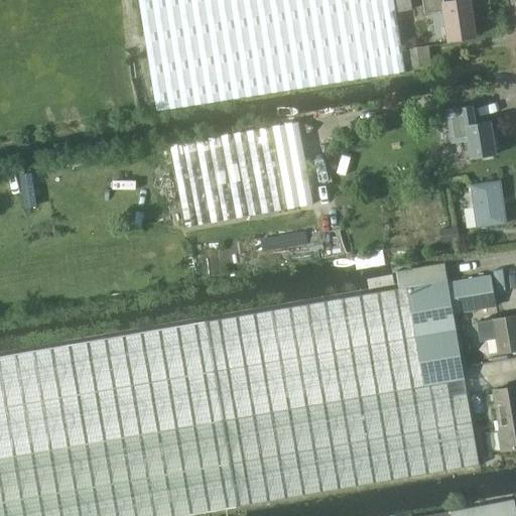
[(135,0),(153,112),(405,73),(405,69),(402,49),(396,13),(412,9),(410,0),(135,0)]
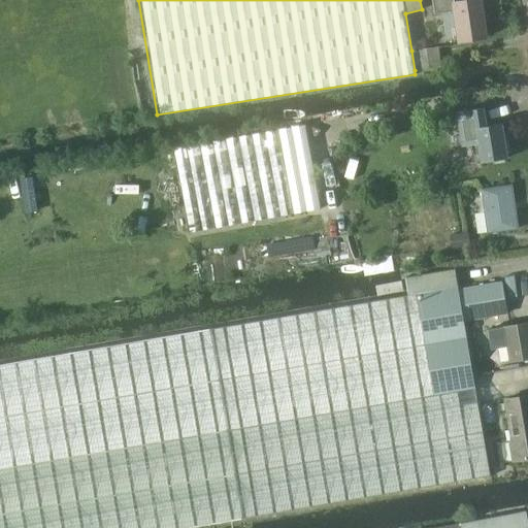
[(461,40),(489,35),(483,0),(469,0),(456,2),(455,0),(432,0),(435,12),(438,12),(456,9),(461,40)]
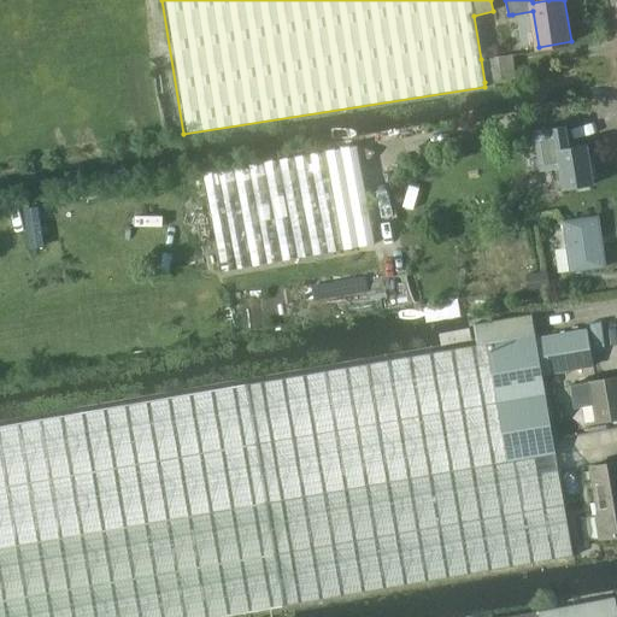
[(512,54),(481,59),(485,82),(516,78),(512,54)]
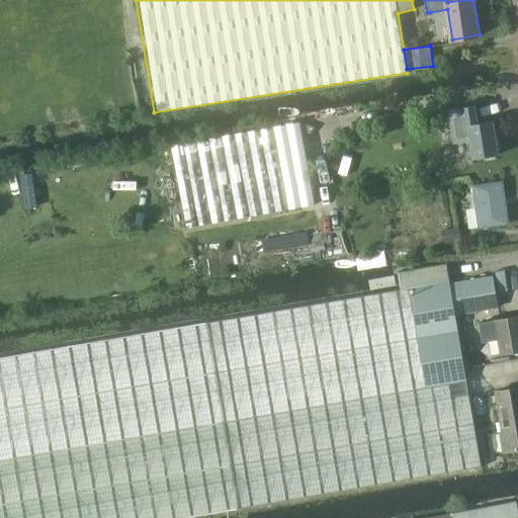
[(468,140),(471,160),(499,155),(493,119),(477,122),(473,104),(447,109),(453,143),(468,140)]
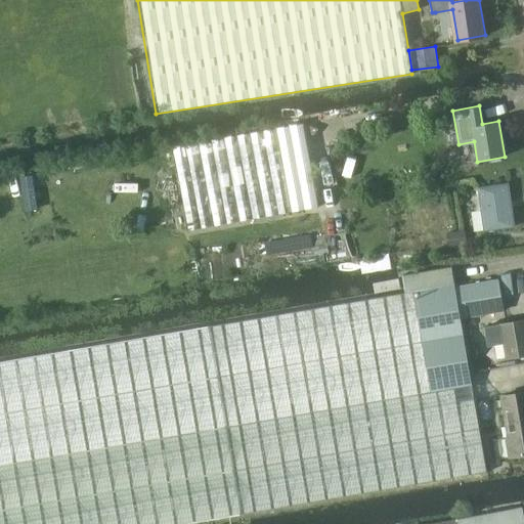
[(172,148),(188,231),(317,208),(302,125),(172,148)]
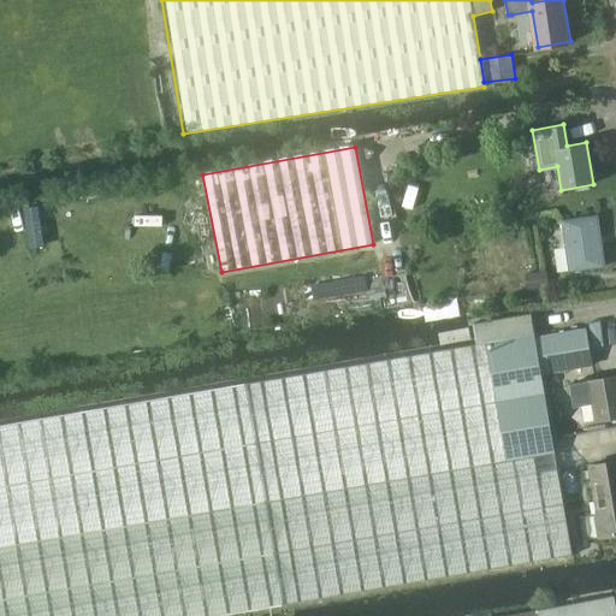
[(604,267),(597,217),(561,223),(568,272),(604,267)]
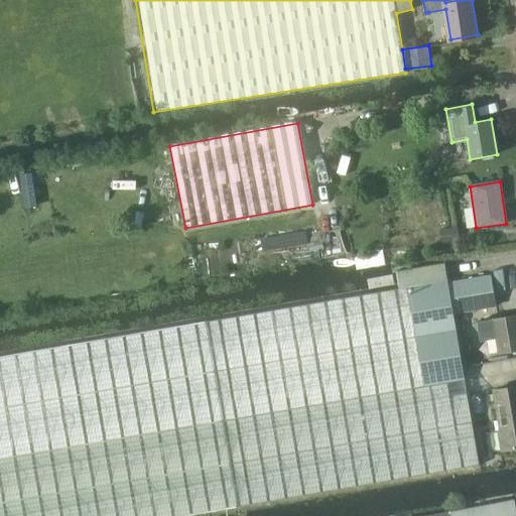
[(458,227),(440,230),(442,243),(460,241),(458,227)]
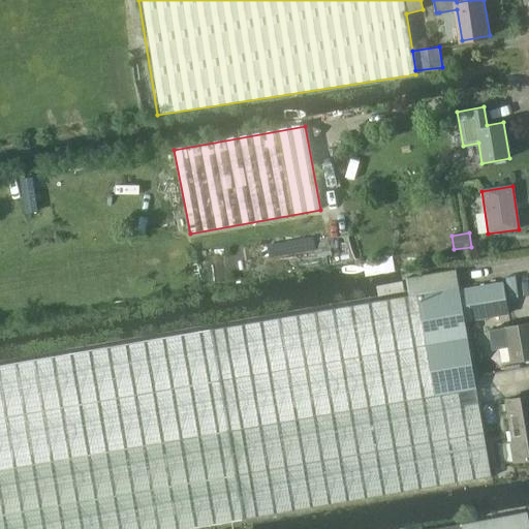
[(209,331),(0,366),(0,528),(190,528),(243,521),(492,478),(484,435),(476,390),(465,322),(459,287),(456,270),(407,278),(409,296),(209,331)]
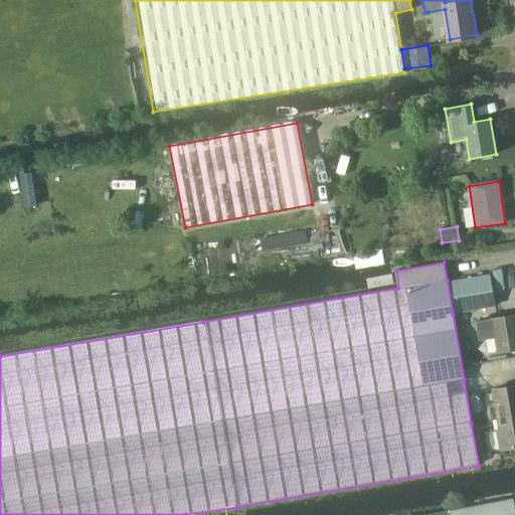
[(490,276),(448,283),(453,314),(495,307),(490,276)]
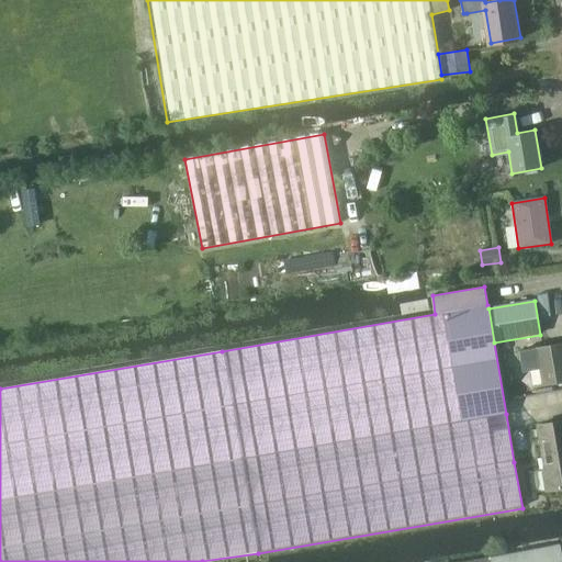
[(542,381),(561,378),(561,339),(538,344),(538,349),(521,351),(524,367),(540,364),(542,381)]
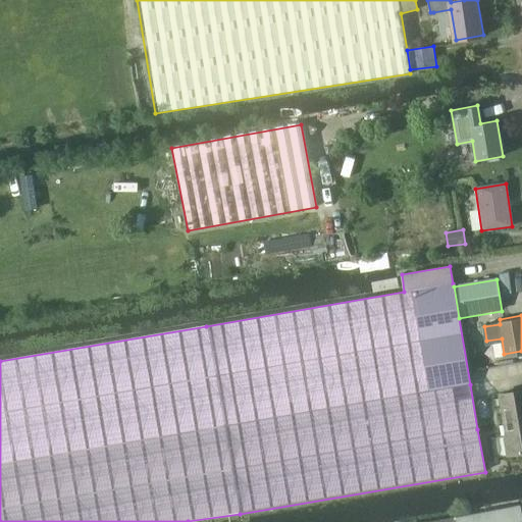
[(521,392),(499,397),(506,436),(502,437),(506,457),(521,454),(521,392)]
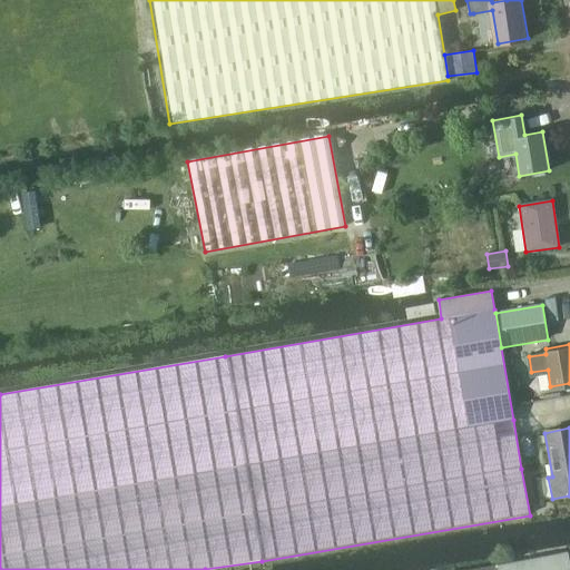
[(569,569),(569,560),(568,551),(536,557),(537,569),(569,569)]
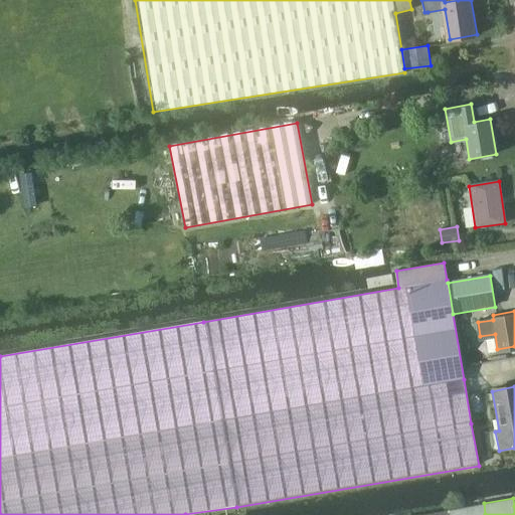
[(485,514),(484,503),(418,514),(485,514)]
